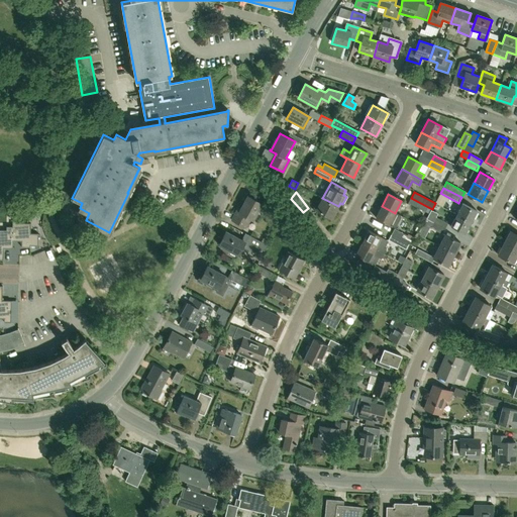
[(245,228),(247,224),(250,219),(253,220),(262,204),(247,197),(241,208),(239,207),(232,221),(245,228)]
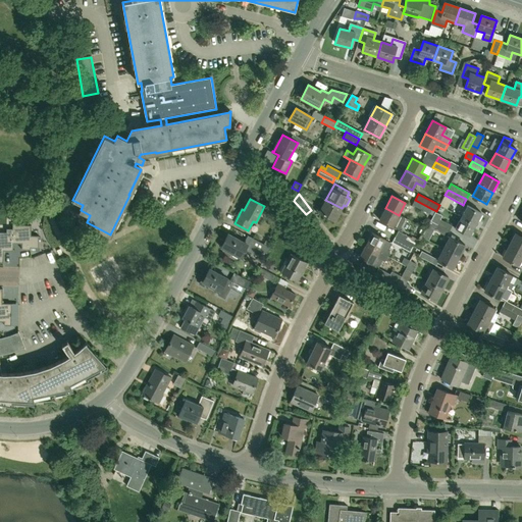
[(334,220),(342,208),(325,200),(319,212),(334,220)]
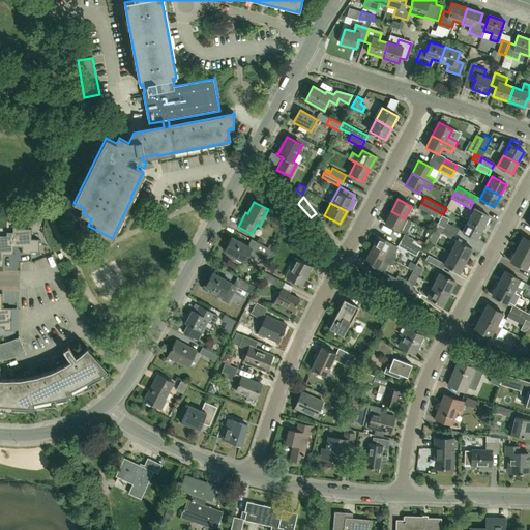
[(439,212),(421,203),(418,208),(436,217),(439,212)]
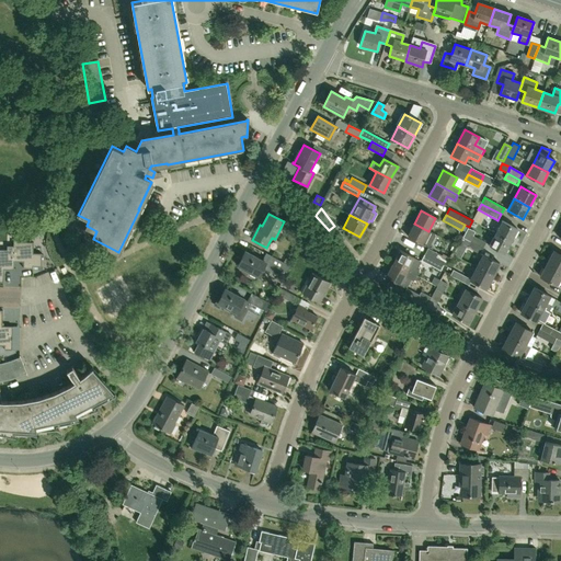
[(502,221),(495,233),(512,241),(517,230),(502,221)]
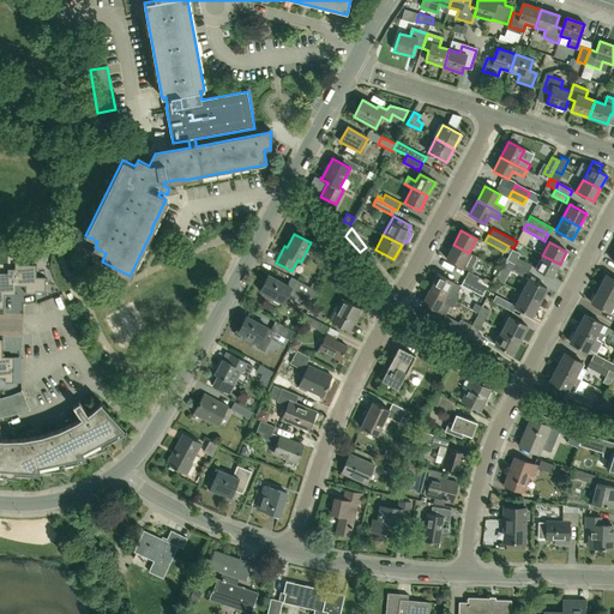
[(469,253),(453,245),(446,259),(462,268),(465,259),(474,263),(476,257),(469,253)]
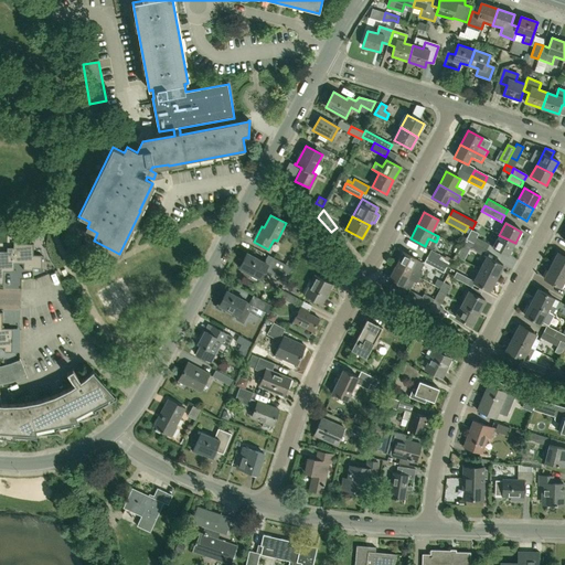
[(515,243),(499,235),(492,247),(509,255),(515,243)]
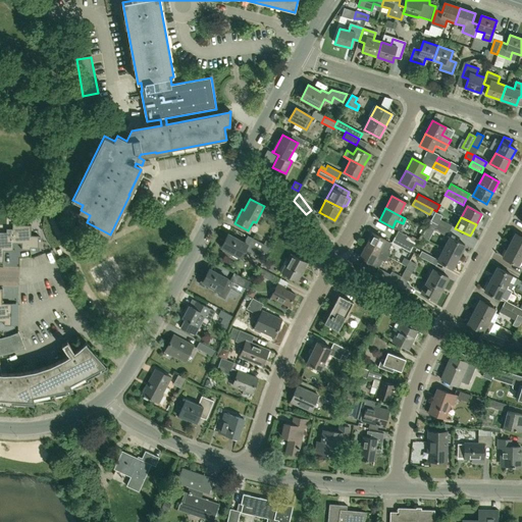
[(440,220),(437,225),(450,231),(452,226),(440,220)]
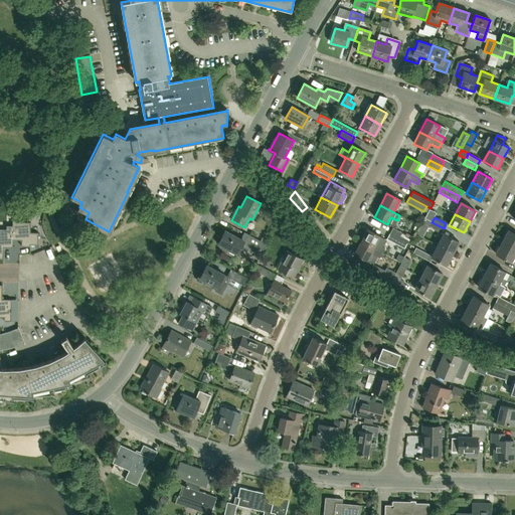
[(13,218),(12,225),(13,226),(13,240),(21,240),(21,246),(30,246),(30,244),(38,244),(38,232),(30,232),(31,222),(19,222),(20,218),(13,218)]
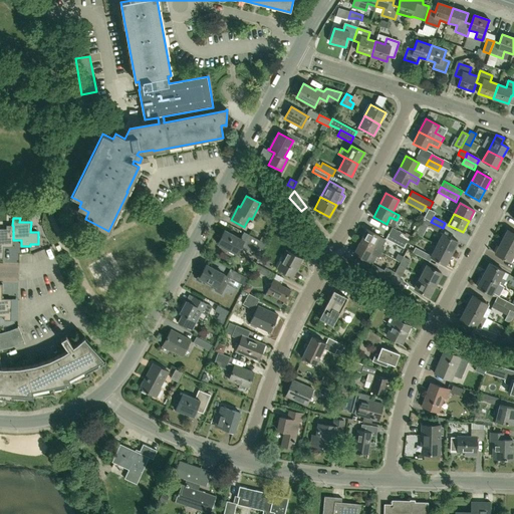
[(421,223),(427,226),(440,233),(443,228),(431,222),(430,221),(424,218),(421,223)]
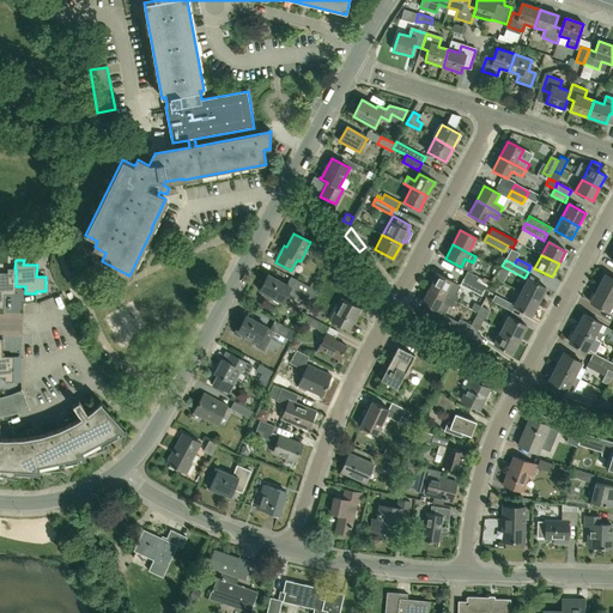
[(0,272),(0,308),(4,309),(5,295),(16,295),(16,286),(16,269),(14,268),(7,268),(7,273),(0,272)]
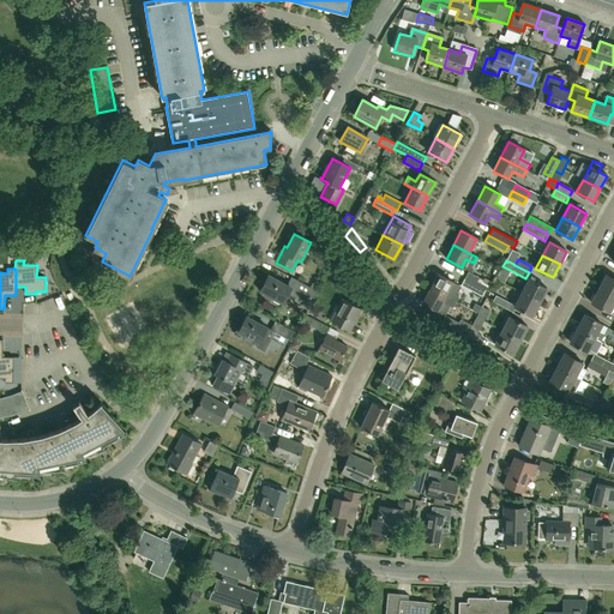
[(468,272),(465,278),(489,292),(492,286),(482,280),(468,272)]
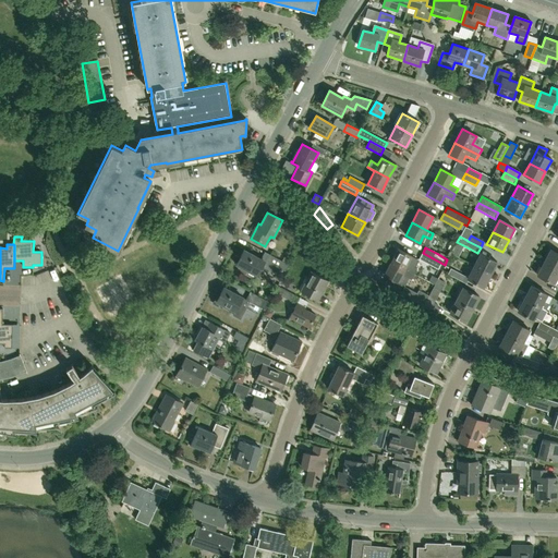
[(398,249),(391,263),(414,275),(417,269),(413,267),(417,259),(412,257),(412,256),(398,249)]
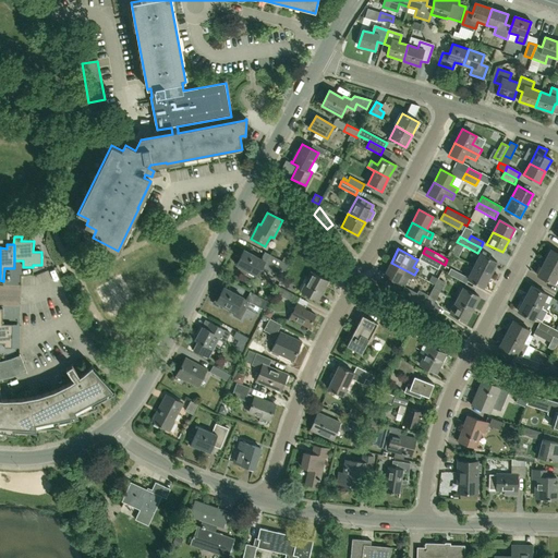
[(269,254),(265,262),(244,250),(238,262),(258,274),(263,266),(277,275),(283,262),(269,254)]
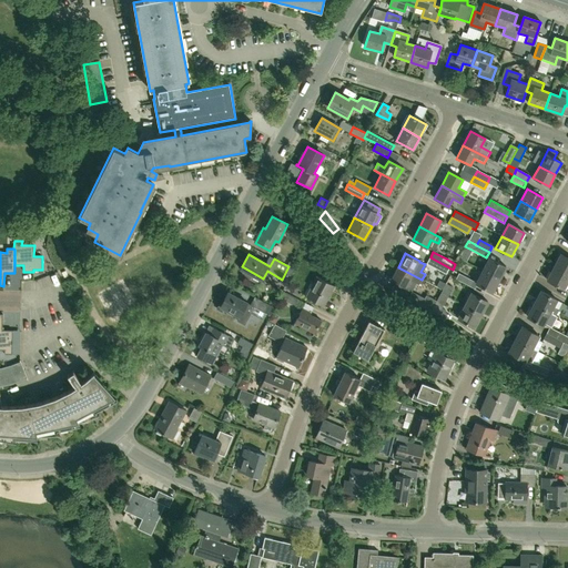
[(567,259),(560,255),(554,267),(567,275),(567,259)]
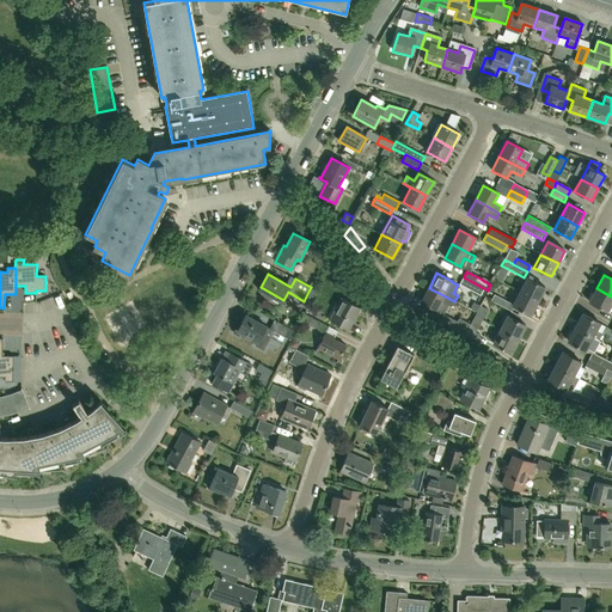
[(488,291),(464,277),(460,285),(481,295),(484,289),(488,292),(488,291)]
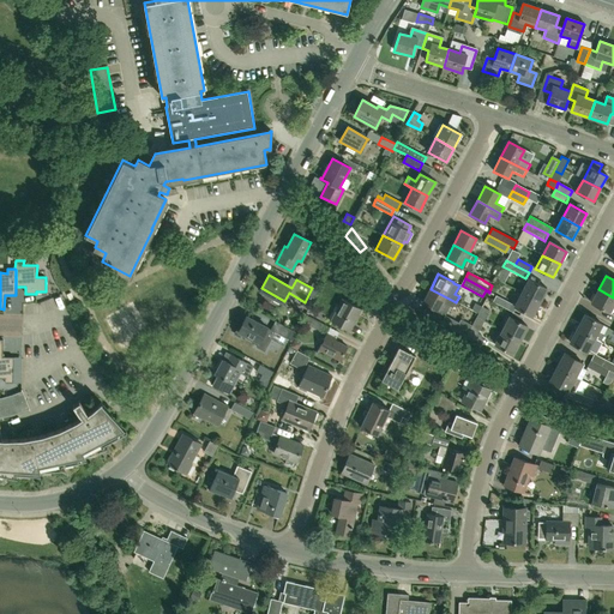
[(529,280),(522,294),(540,302),(547,289),(529,280)]
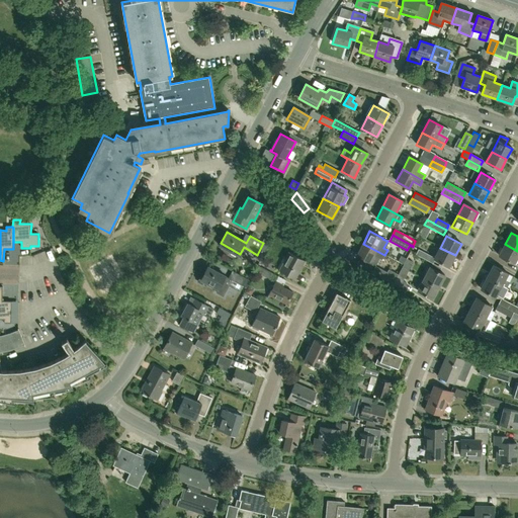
[(369,263),(373,255),(381,260),(384,255),(363,244),(356,256),(369,263)]
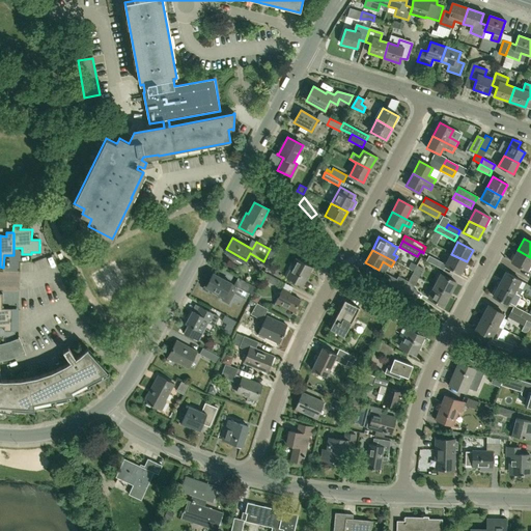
[(530,257),(518,250),(511,262),(527,271),(530,272),(530,257)]
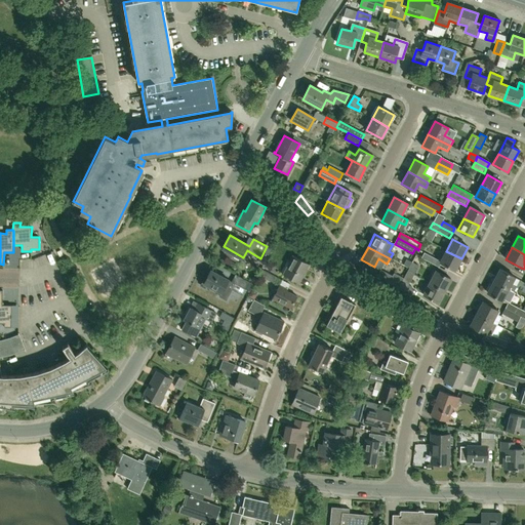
[(455,271),(461,258),(446,251),(440,263),(455,271)]
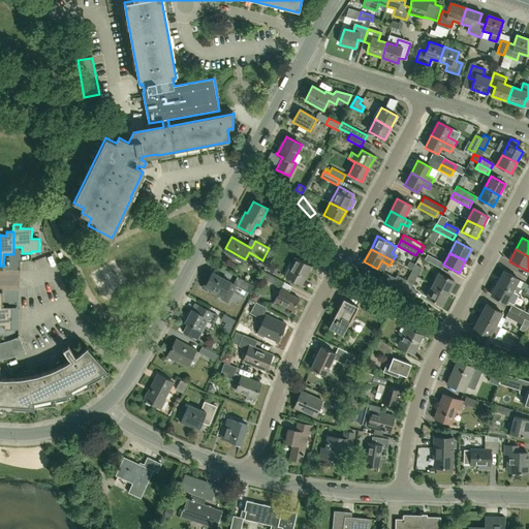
[(439,268),(441,261),(428,254),(425,260),(439,268)]
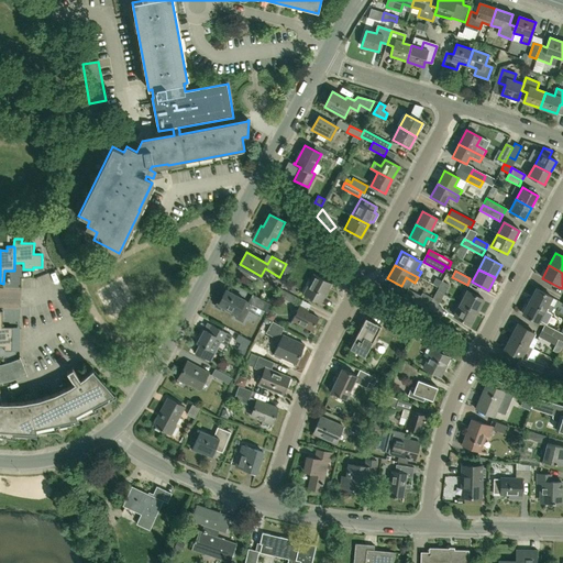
[(321,304),(332,284),(313,274),(302,294),(321,304)]
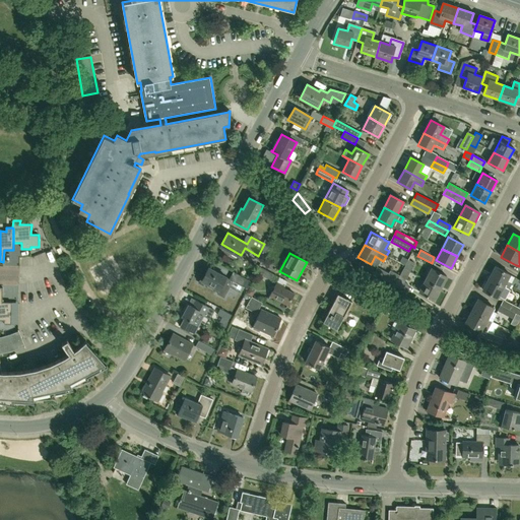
[(408,260),(403,269),(410,272),(414,263),(408,260)]
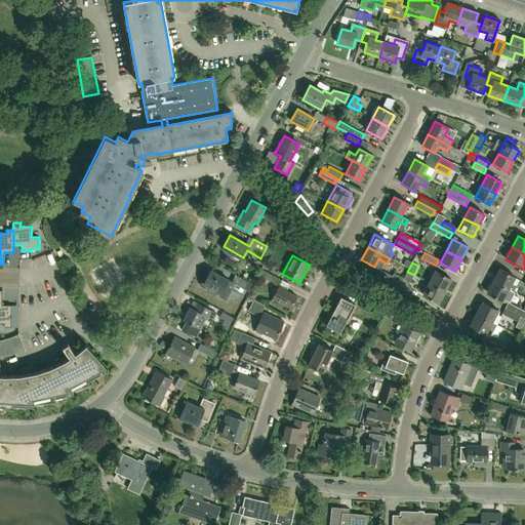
[(245,290),(249,282),(235,275),(232,281),(210,270),(207,277),(205,276),(201,284),(206,287),(207,285),(221,293),(219,297),(226,300),(235,284),(245,290)]
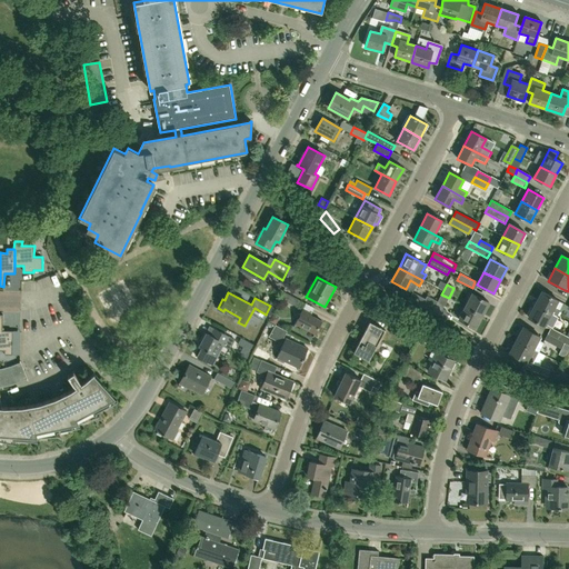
[(282,292),(280,298),(296,306),(299,300),(282,292)]
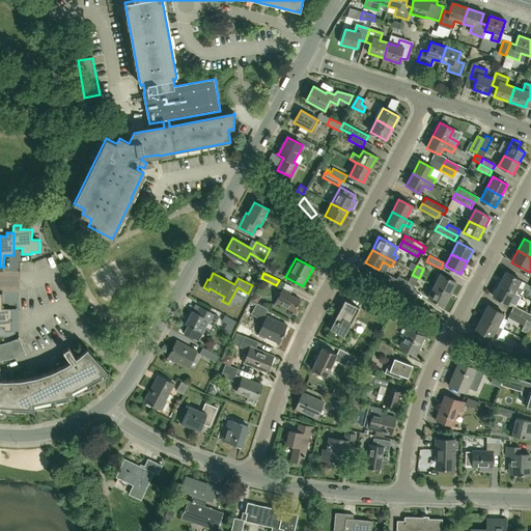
[(385,273),(382,279),(402,290),(408,282),(398,277),(396,280),(385,273)]
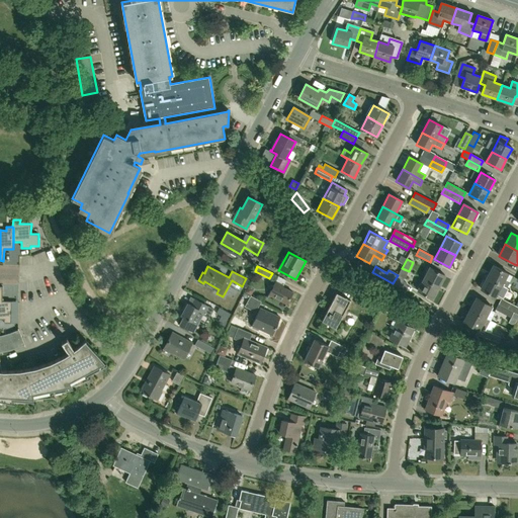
[(493,266),(487,278),(507,288),(510,282),(504,280),(508,273),(493,266)]
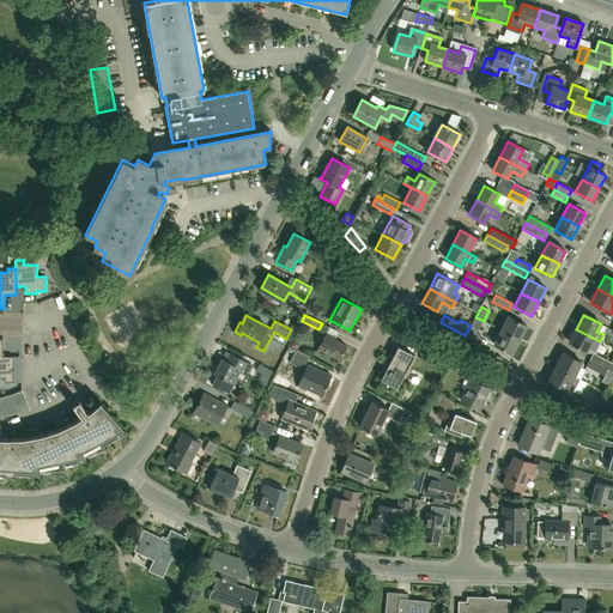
[(509,316),(502,331),(519,340),(526,326),(509,316)]
